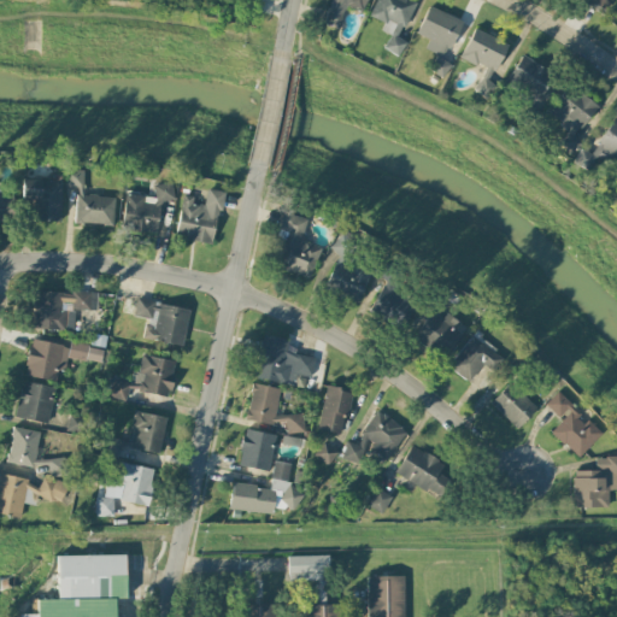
[(366,0),(328,0),(319,18),(338,28),(348,5),(362,11),(366,0)]
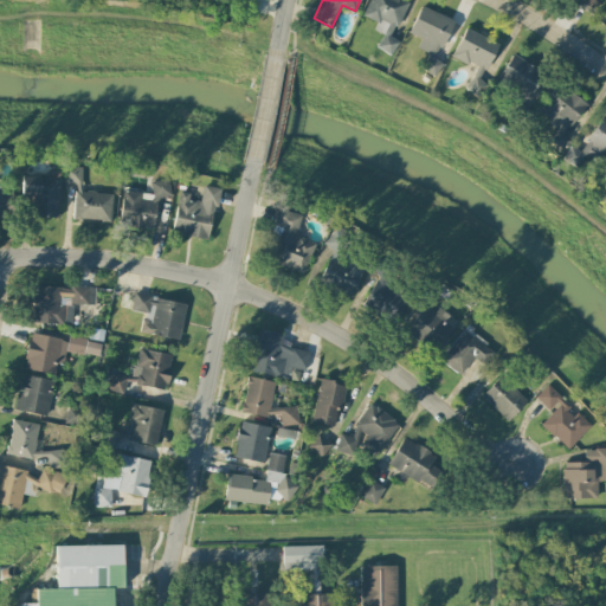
[(368,0),(362,17),(378,23),(374,31),(382,34),(376,49),(392,55),(398,40),(392,38),(407,0),(368,0)]
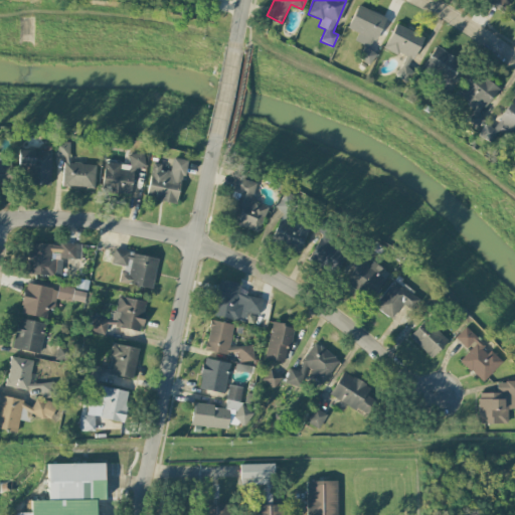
[(507,0),(487,0),(487,1),(502,10),(507,0)]
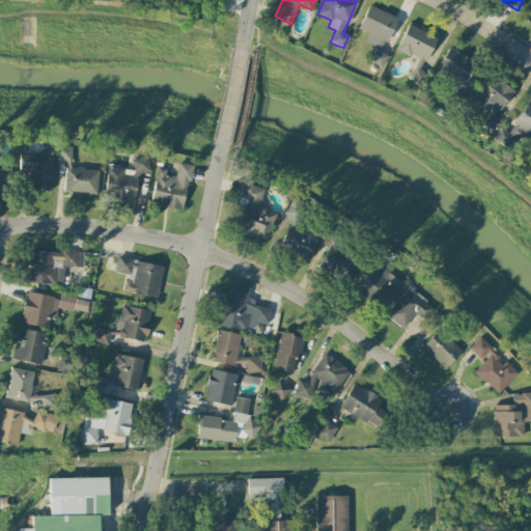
[(397,19),(368,5),(358,29),(368,34),(365,42),(374,47),(368,60),(382,66),(387,55),(381,52),(397,19)]
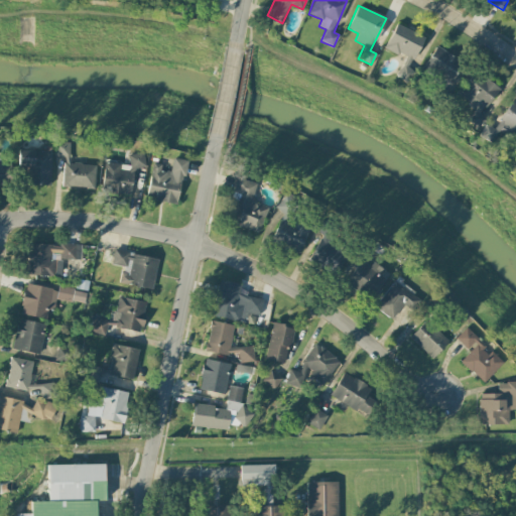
[(384,48),(405,57),(396,77),(407,82),(412,71),(408,70),(423,36),(395,23),(384,48)]
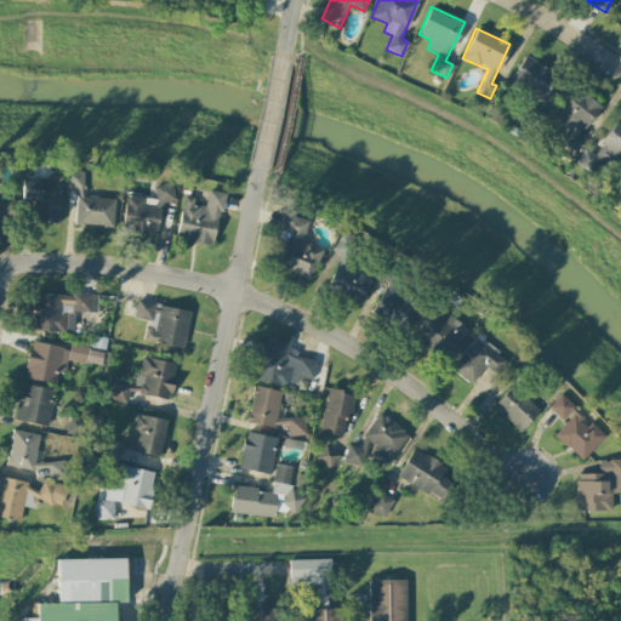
[(507,81),(537,102),(556,75),(525,55),(507,81)]
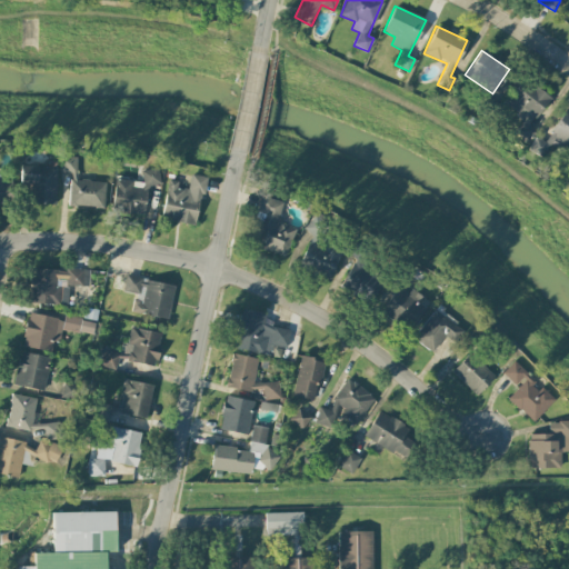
[(550,97),(522,78),(503,105),(523,119),(513,133),(531,146),(541,132),(530,125),(550,97)]
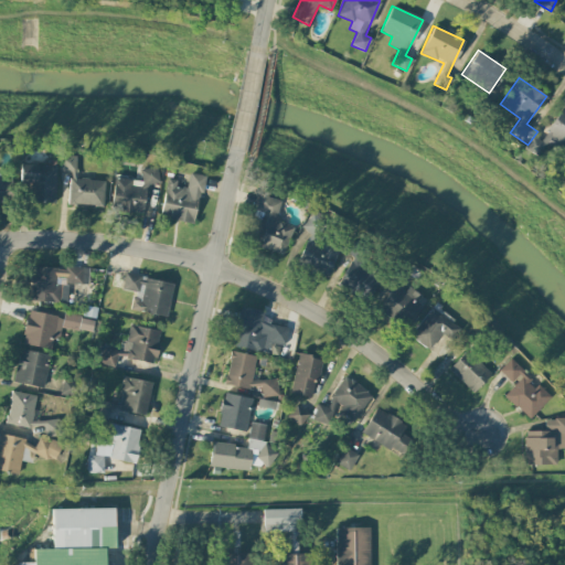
[(564,110),(562,108),(540,140),(533,136),(524,148),(536,156),(552,134),(564,144),(564,110)]
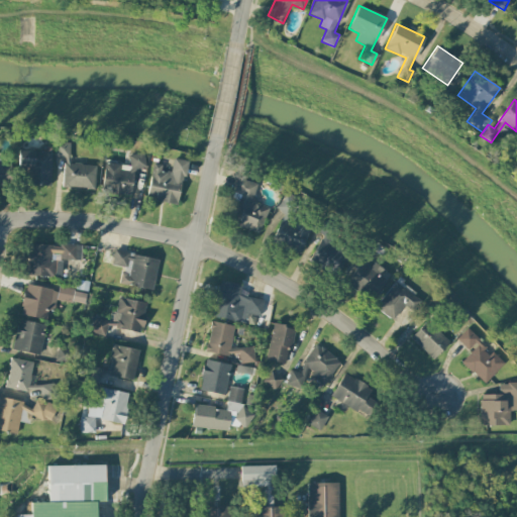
[(70,142),(55,142),(55,158),(63,158),(63,187),(95,188),(95,165),(70,164),(70,142)]
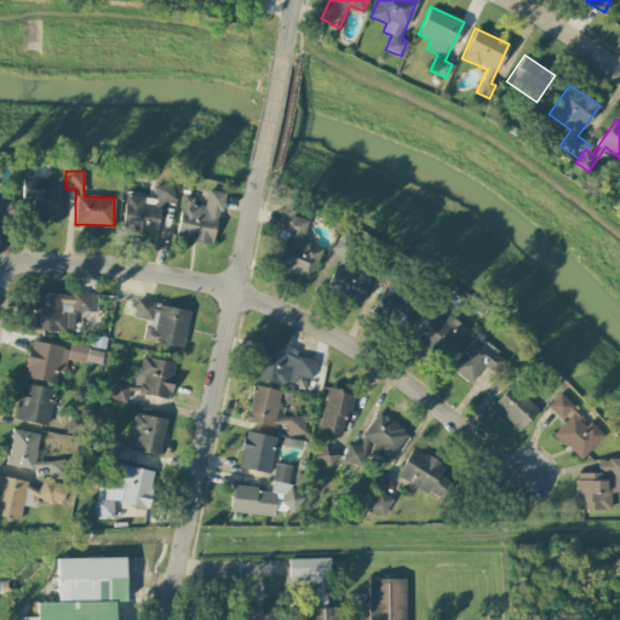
[(22,200),(33,200),(32,222),(61,222),(61,182),(22,181),(22,200)]
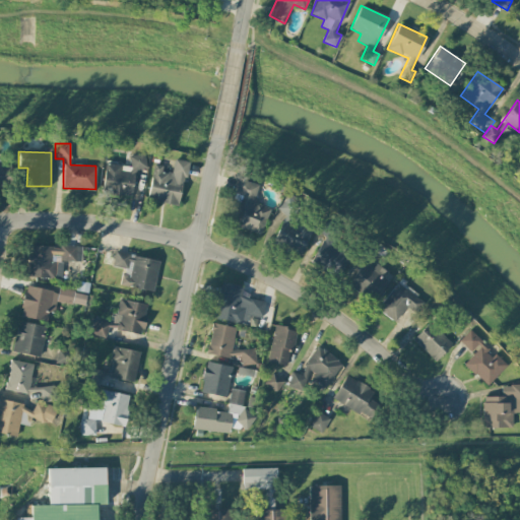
[(103,194),(132,196),(134,169),(144,169),(145,155),(130,154),(129,166),(104,165),(103,194)]
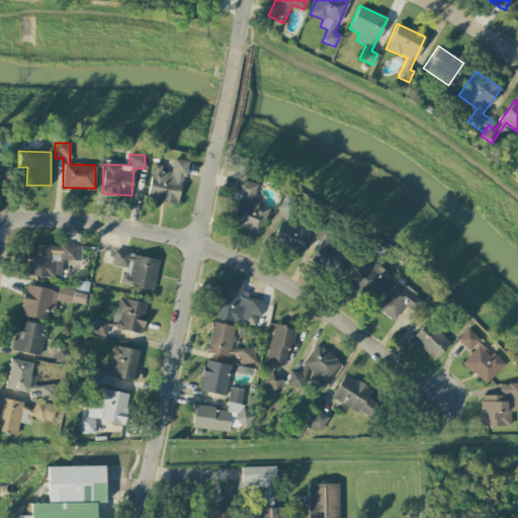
[(186,161),(174,159),(171,173),(161,171),(162,166),(153,164),(147,199),(178,205),(186,161)]
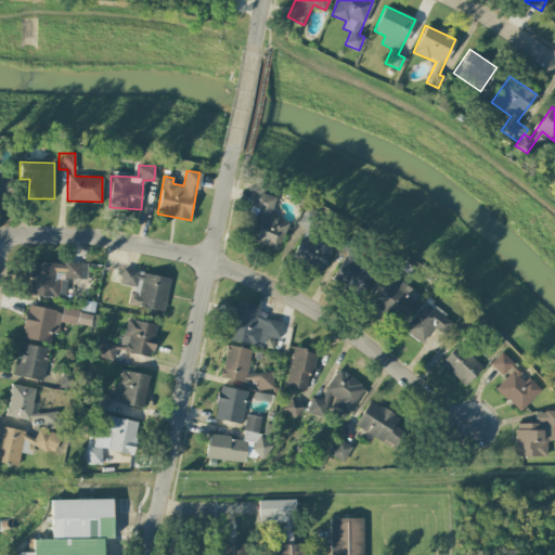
[(11,175),(0,173),(0,197),(11,198),(11,175)]
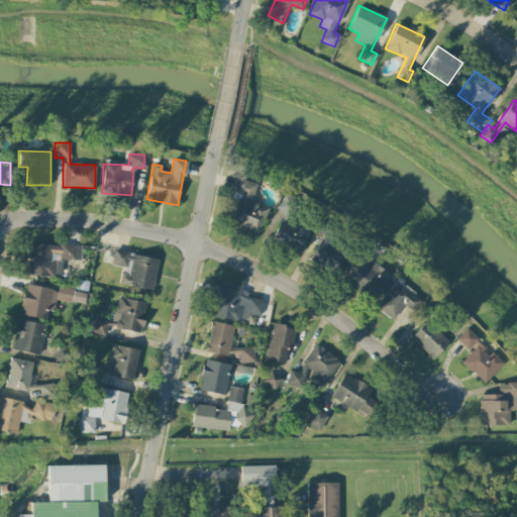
[(268,206),(251,202),(256,184),(236,178),(232,193),(240,195),(232,226),(260,233),(268,206)]
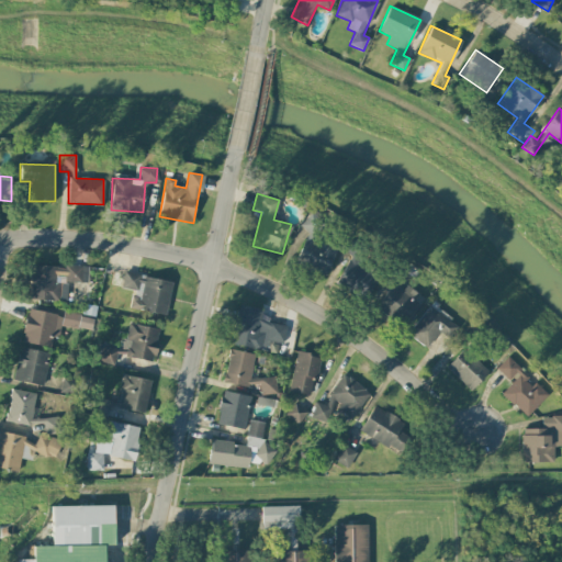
[(300,227),(319,237),(329,220),(310,209),(300,227)]
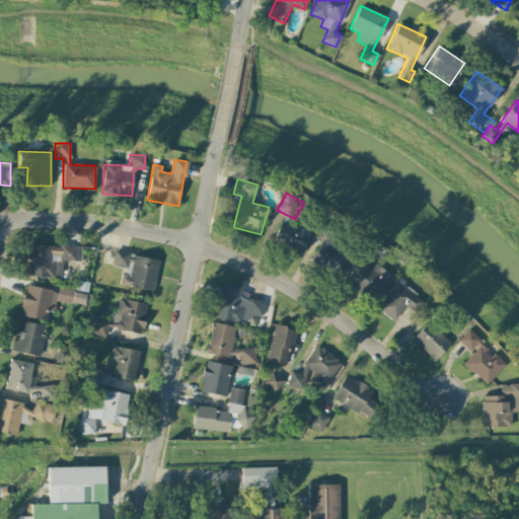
[(300,255),(311,229),(297,222),(295,227),(281,221),(272,243),(300,255)]
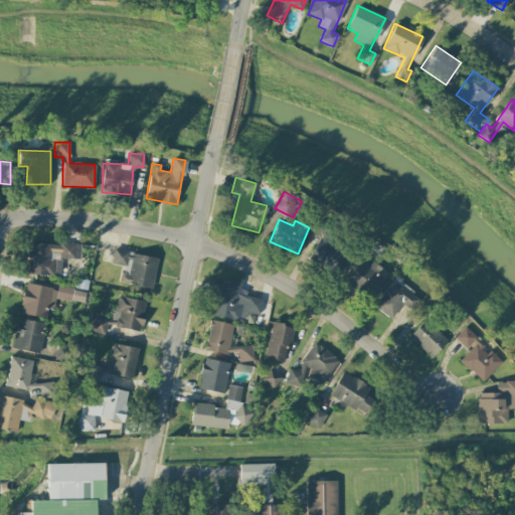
[(345,250),(319,240),(310,265),(336,275),(345,250)]
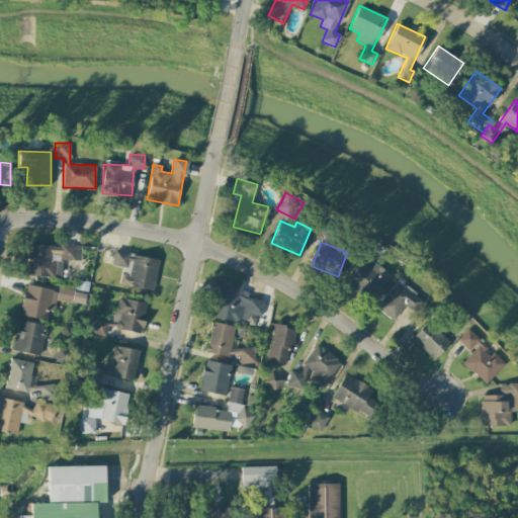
[(62,277),(63,260),(81,261),(81,246),(28,245),(27,276),(62,277)]
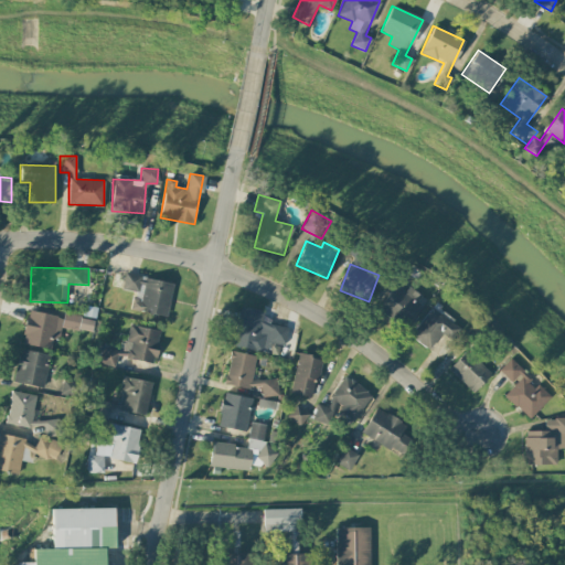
[(173,284),(124,274),(120,289),(134,292),(130,309),(167,317),(173,284)]
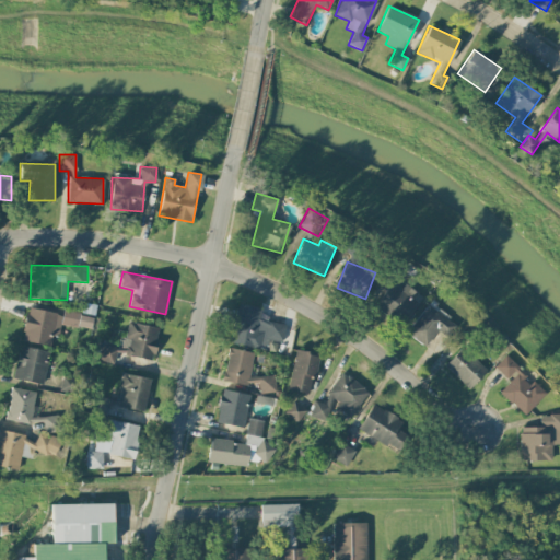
[(401,290),(392,283),(375,306),(403,325),(422,296),(405,284),(401,290)]
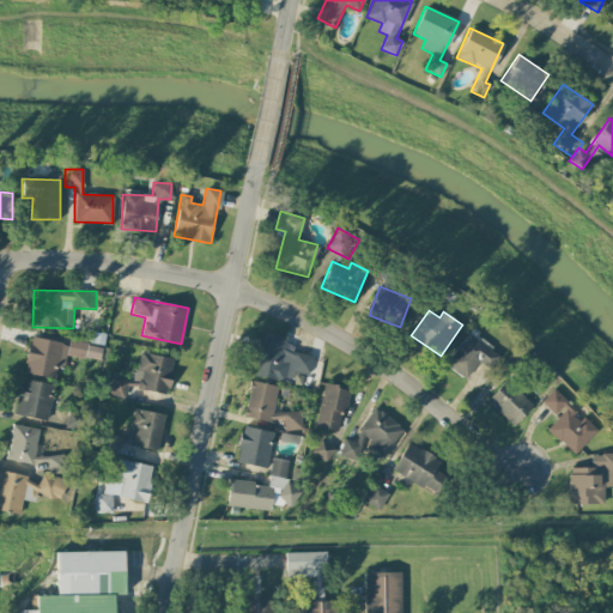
[(286,338),(260,333),(253,376),(291,383),(293,371),(309,375),(314,354),(284,349),(286,338)]
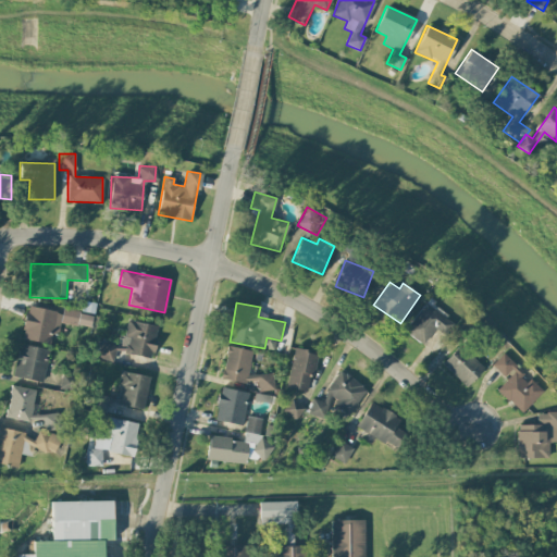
[(435,329),(445,336),(455,323),(425,302),(405,332),(423,345),(435,329)]
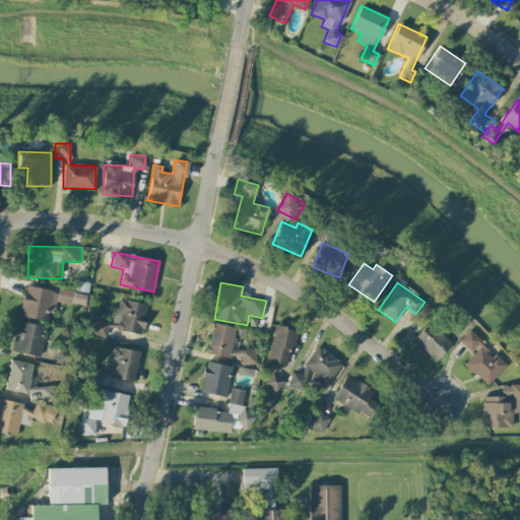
[(20,317),(47,321),(49,312),(54,313),(56,302),(84,306),(86,294),(59,288),(58,291),(25,286),(20,317)]
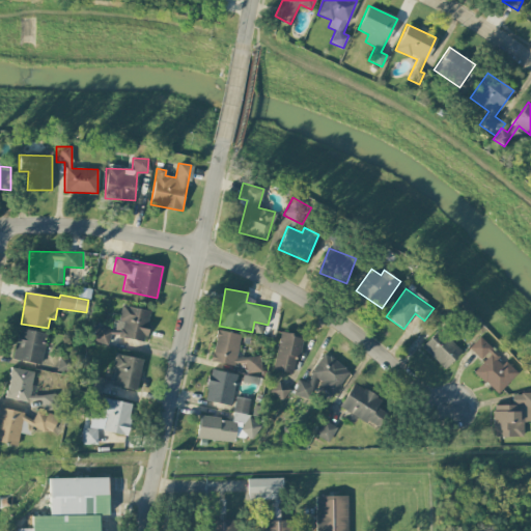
[(117,329),(120,330),(119,337),(145,341),(150,310),(120,305),(117,329)]
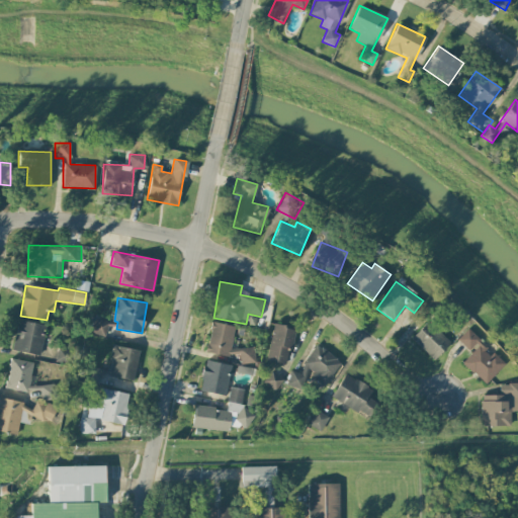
[(113,327),(114,322),(94,318),(91,334),(105,337),(107,326),(113,327)]
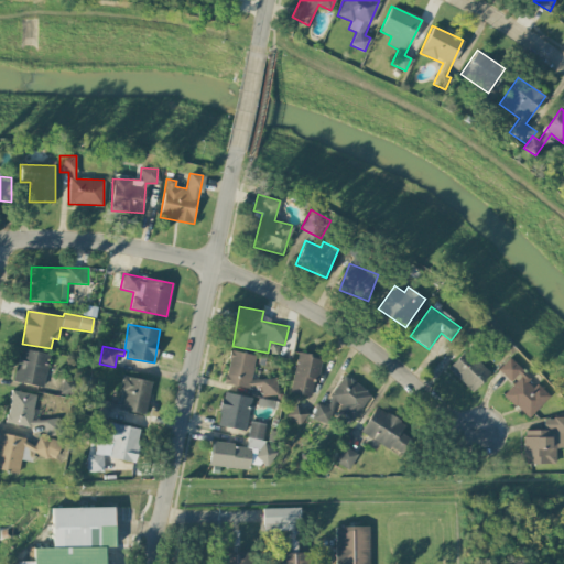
[(13,381),(44,387),(50,354),(19,348),(13,381)]
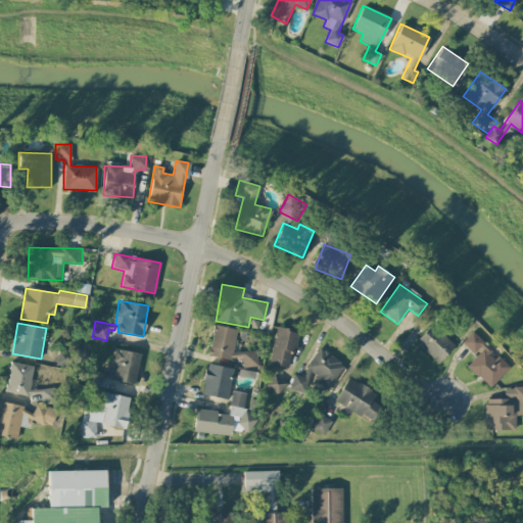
[(455,346),(433,324),(415,341),(436,364),(455,346)]
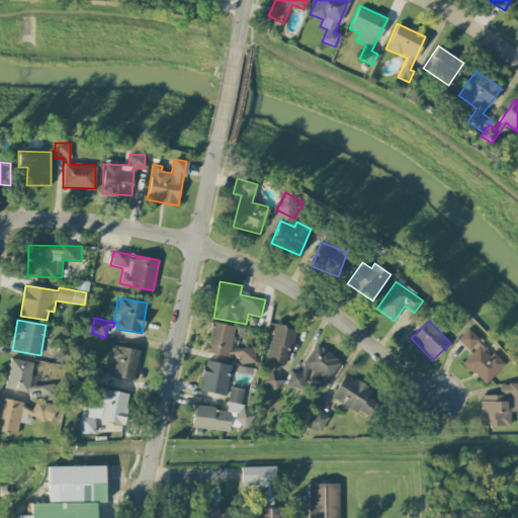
[(235,327),(212,322),(206,353),(240,359),(239,362),(253,364),(256,350),(231,346),(235,327)]
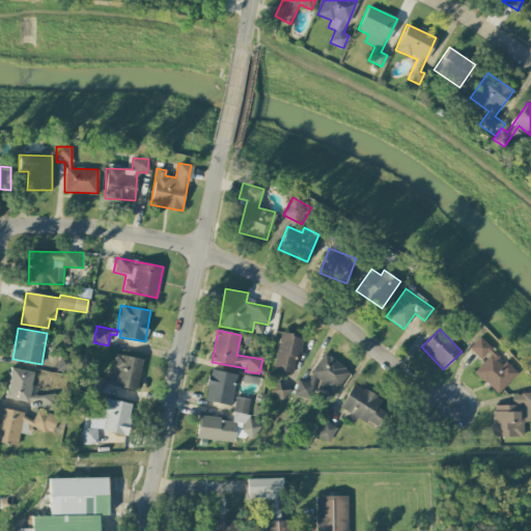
[(294,373),(301,337),(280,333),(273,369),(294,373)]
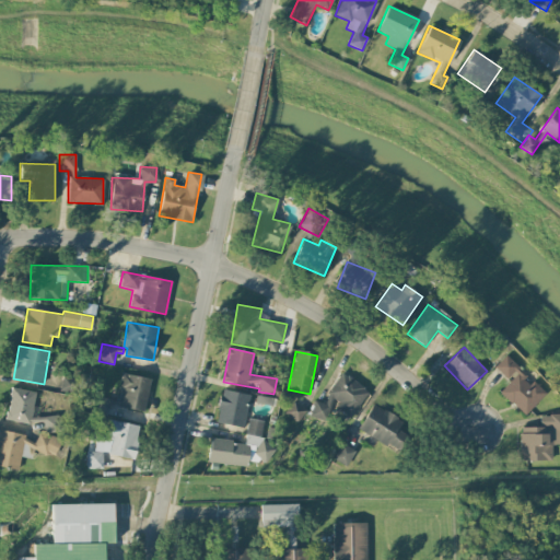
[(529,378),(505,356),(494,366),(510,382),(499,392),(523,416),(545,394),(529,378)]
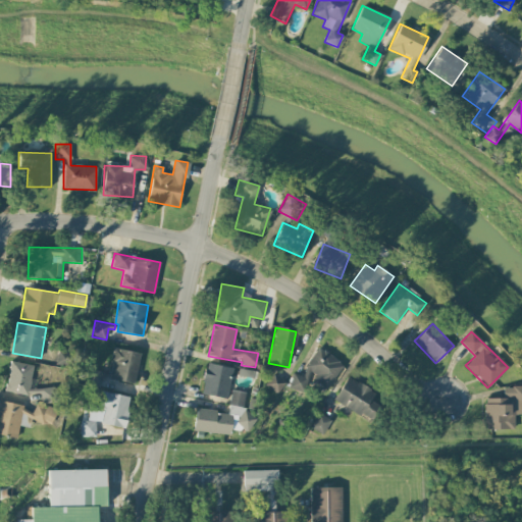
[(140,354),(114,348),(108,378),(134,383),(140,354)]
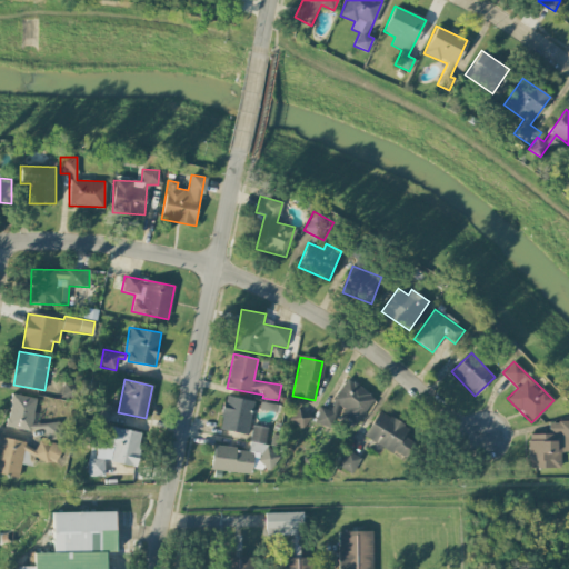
[(375,398),(349,379),(326,409),(323,408),(315,419),(327,429),(340,412),(355,423),(375,398)]
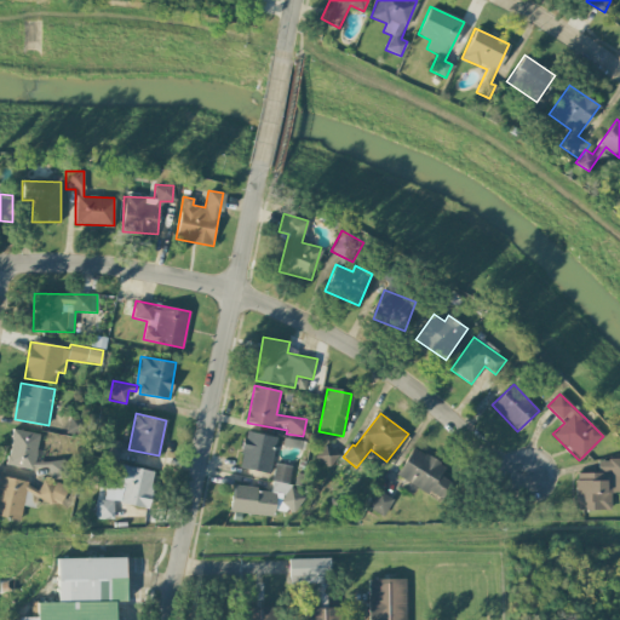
[(33,469),(39,434),(12,429),(6,465),(33,469)]
